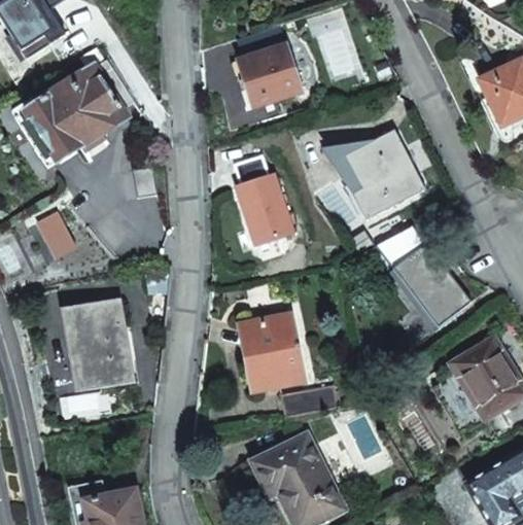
[(284,43),(236,59),(251,107),(299,91),(284,43)]
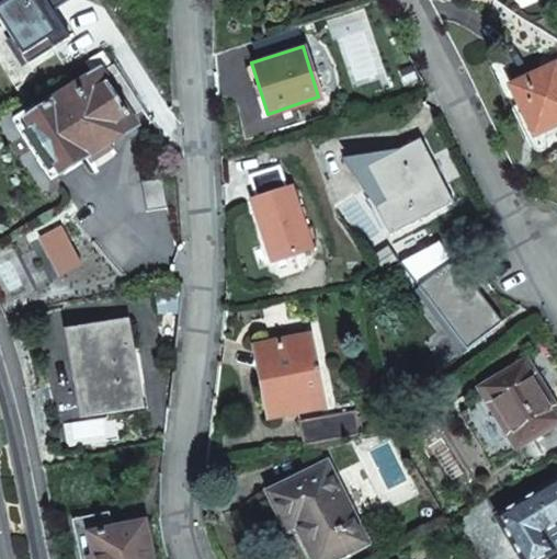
[(556,61),(509,84),(532,134),(556,122),(556,61)]
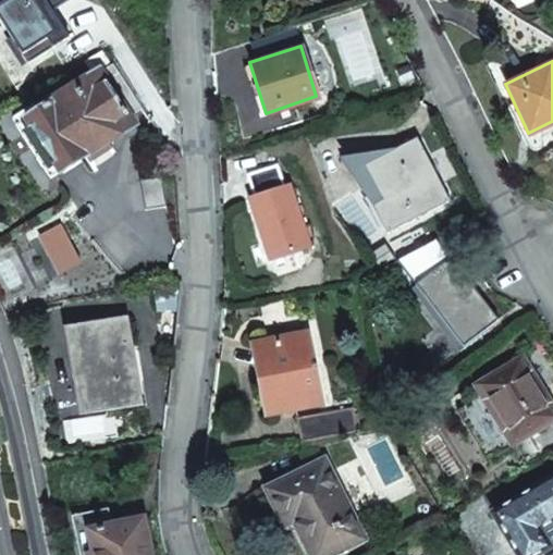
[(49,179),(133,123),(98,70),(13,125),(49,179)]
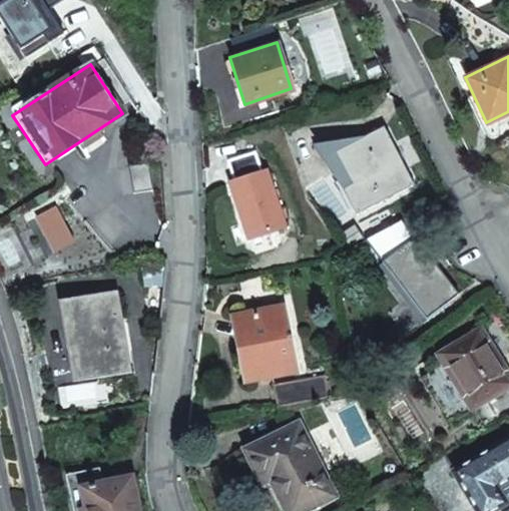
[(381,167),(377,159),(363,135),(311,143),(343,192),(328,202),(342,221),(412,183),(398,158),(381,167)]
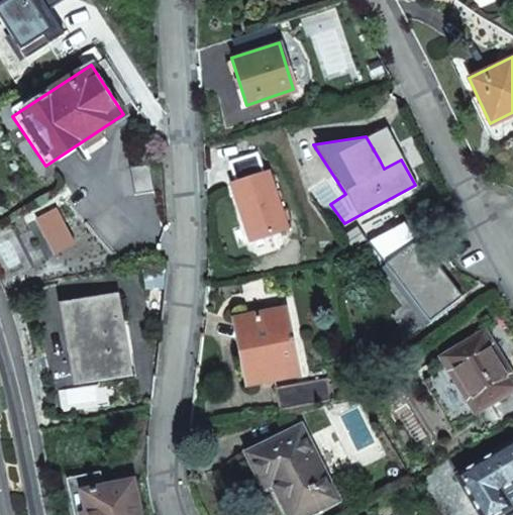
[(396,151),(380,161),(384,169),(401,160),(396,151)]
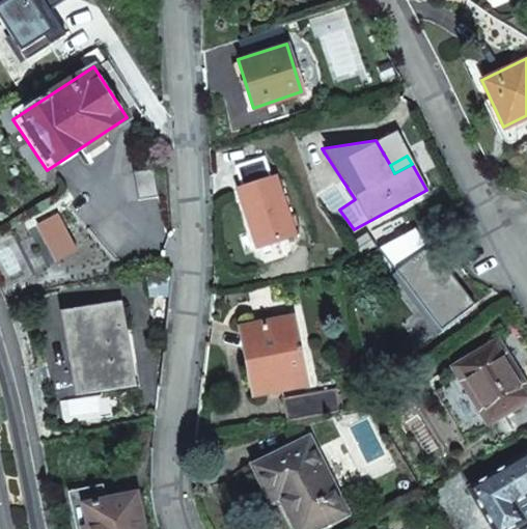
[(415,226),(378,246),(412,291),(411,293),(420,306),(422,305),(439,328),(472,303),(415,226)]
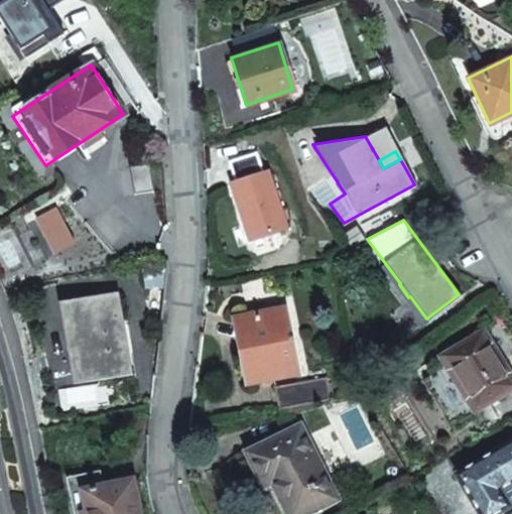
[(59,305),(74,380),(125,369),(112,295),(59,305)]
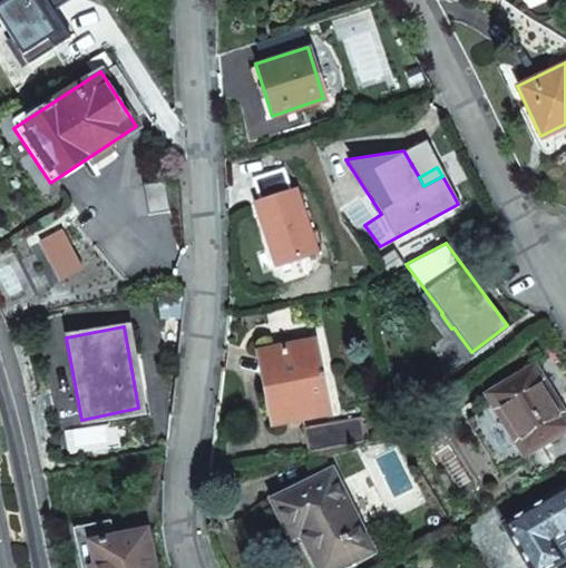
[(313,341),(267,350),(276,394),(266,397),(271,424),(327,413),(313,341)]
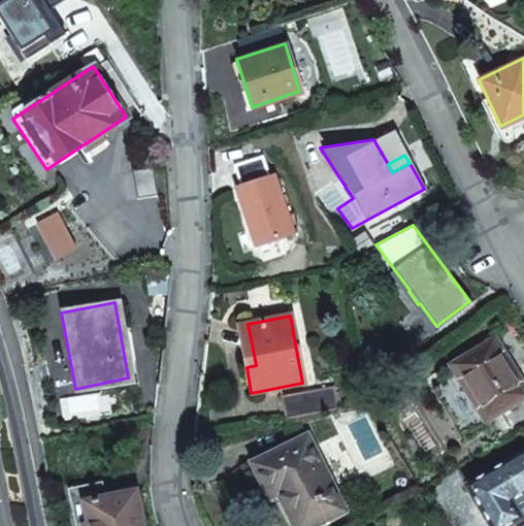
[(256,365),(248,324),(238,326),(247,367),(256,365)]
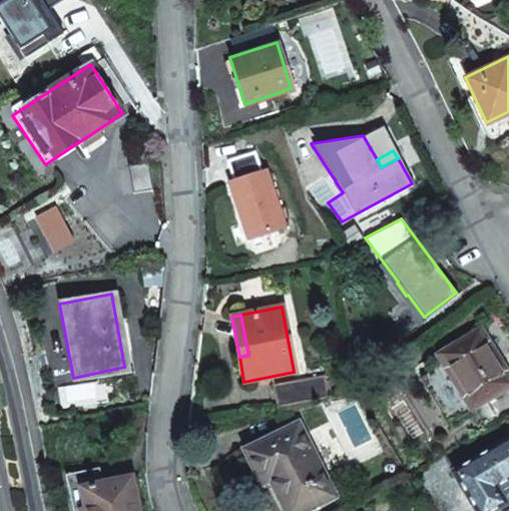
[(508,380),(478,330),(438,354),(471,406),(508,383),(508,380)]
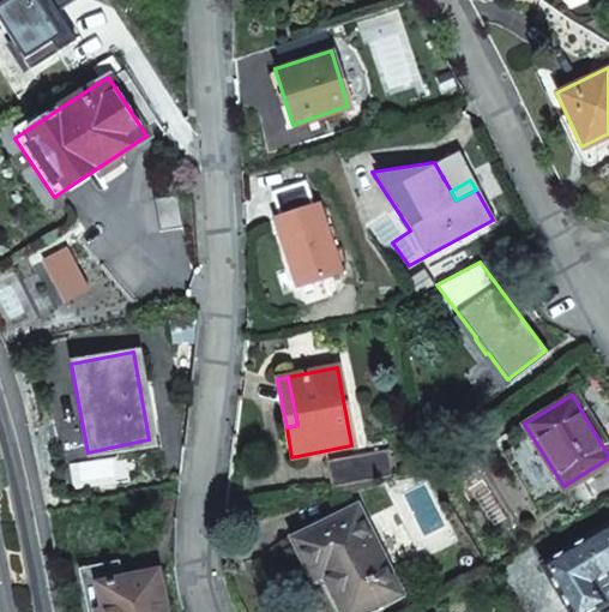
[(330,489),(391,477),(385,450),(324,463),(330,489)]
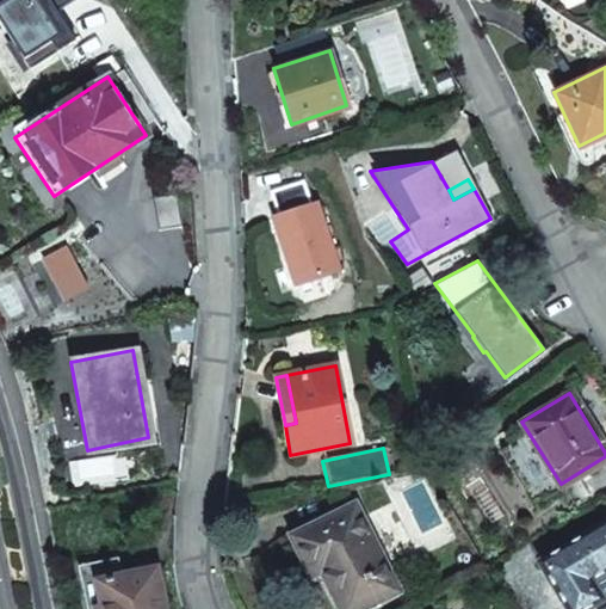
[(351,503),(290,535),(309,574),(320,570),(339,608),(357,608),(395,590),(351,503)]
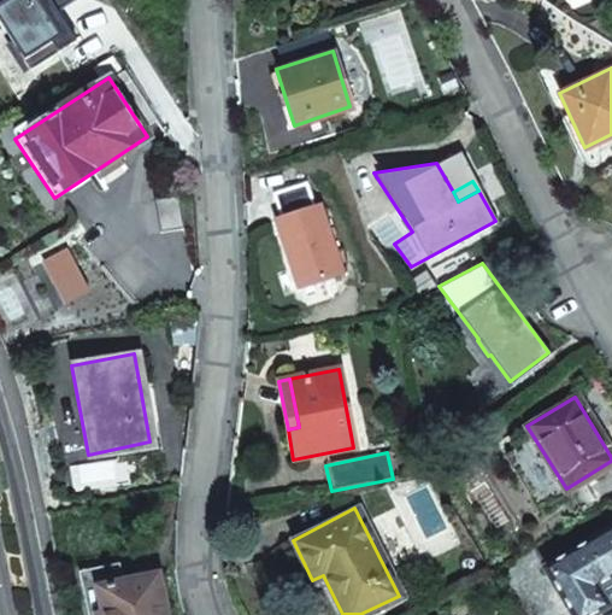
[(611,526),(545,566),(572,614),(588,614),(606,604),(595,585),(611,574),(611,526)]
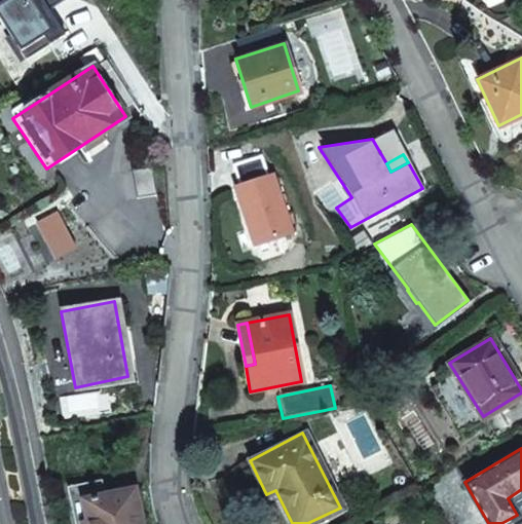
[(80,523),(79,523),(140,523),(132,487),(101,494),(98,479),(64,486),(69,504),(81,501),(85,523),(80,523)]
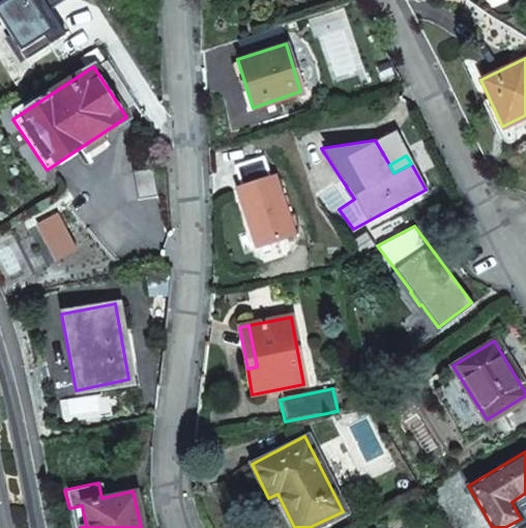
[(72,527),(80,527),(81,527),(86,527),(82,505),(69,508),(72,527)]
